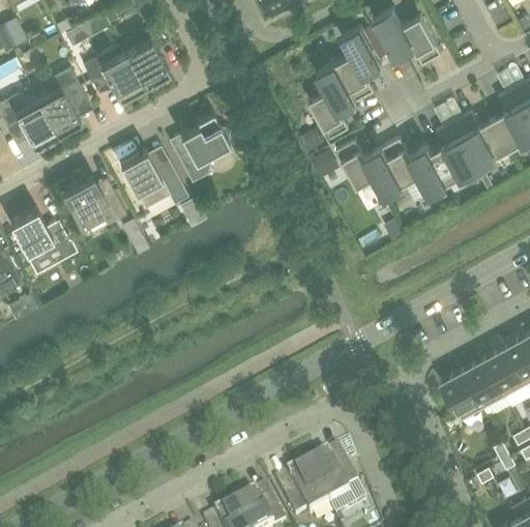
[(135,0),(123,0),(111,7),(117,19),(139,6),(135,0)]
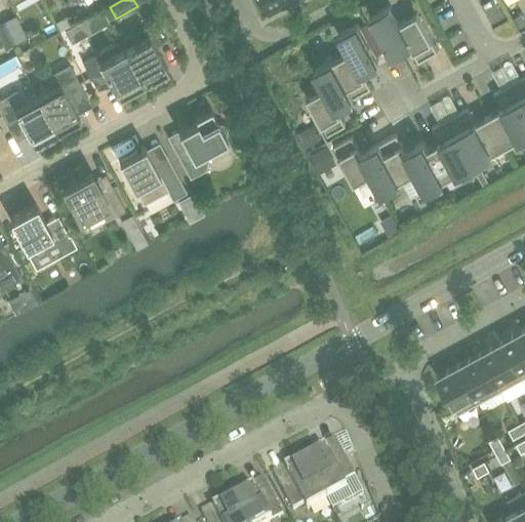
[(264,0),(270,10),(288,0),(264,0)]
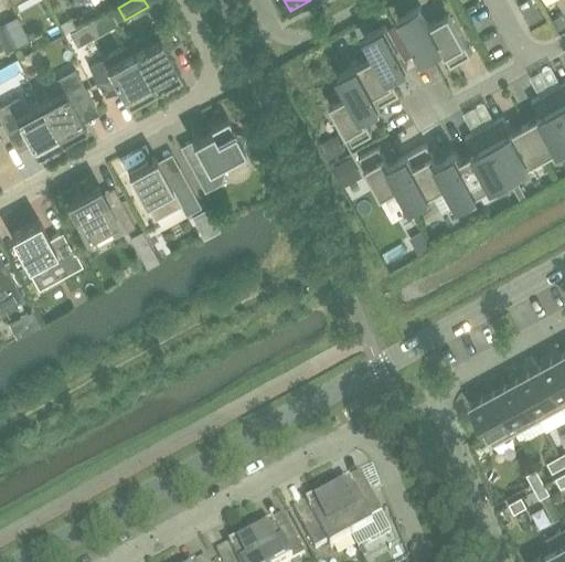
[(448,17),(429,28),(419,9),(398,20),(407,35),(418,55),(422,60),(440,50),(450,69),(470,57),(448,17)]
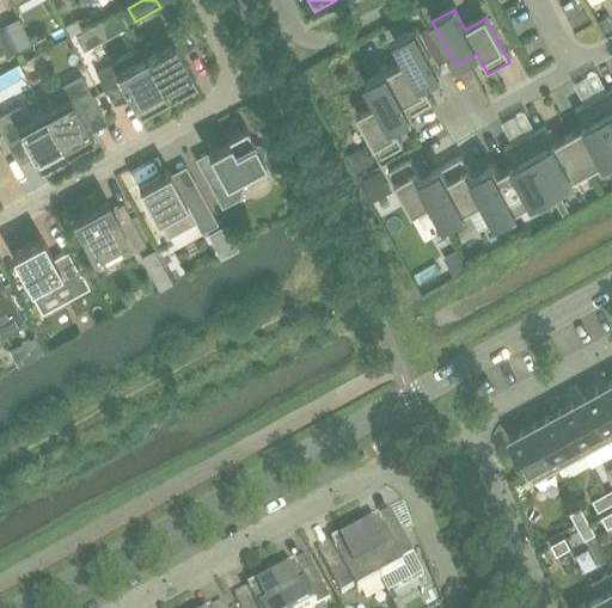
[(18,19),(5,26),(18,53),(31,47),(18,19)]
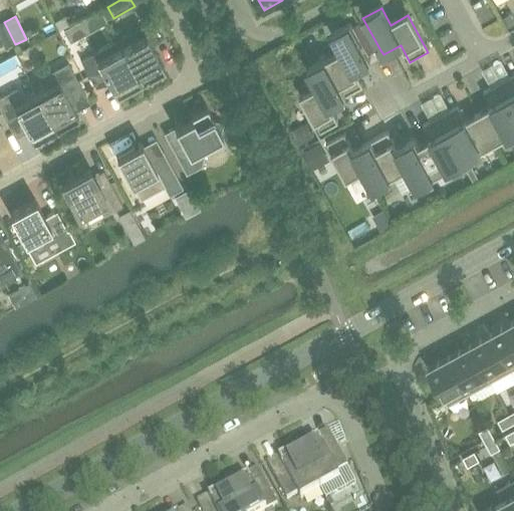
[(503,20),(509,31),(513,28),(513,21),(511,16),(503,20)]
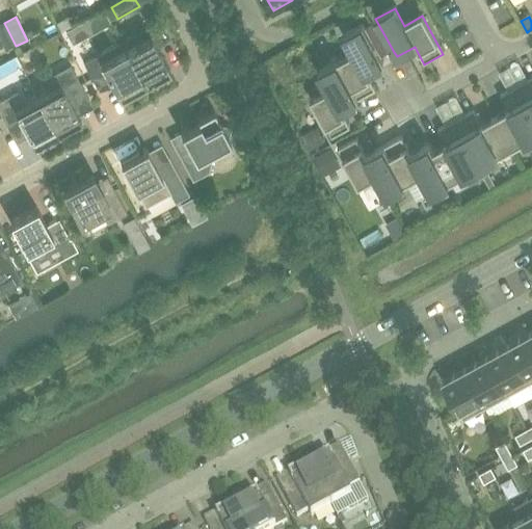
[(64,34),(73,47),(92,36),(85,22),(64,34)]
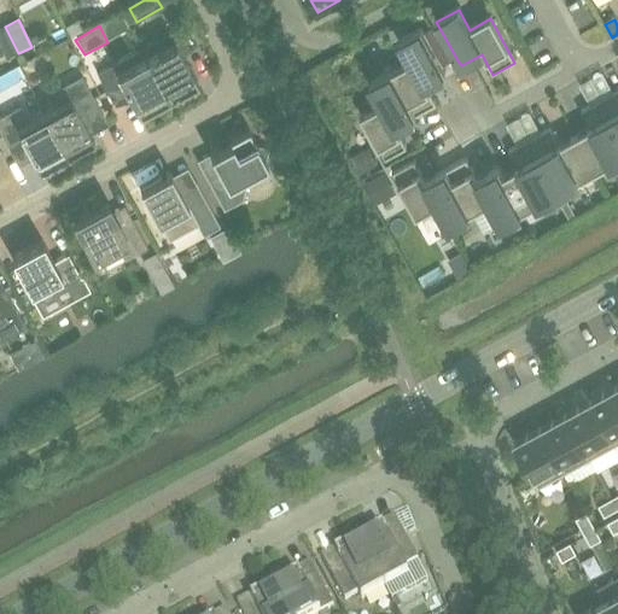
[(0,50),(5,60),(18,53),(5,27),(0,28),(0,50)]
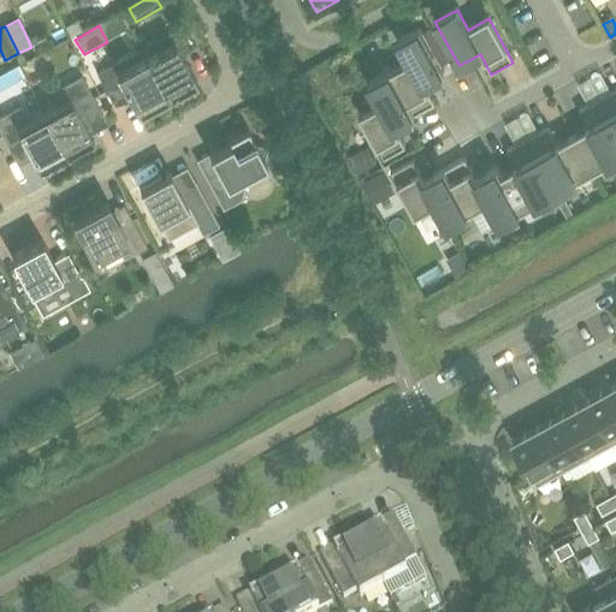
[(398,42),(409,63),(389,73),(413,118),(436,106),(424,84),(444,73),(442,67),(422,34),(420,29),(398,42)]
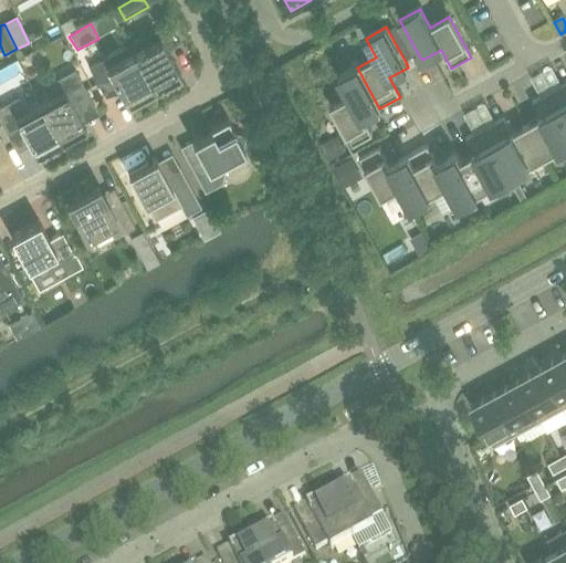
[(164,28),(129,47),(155,93),(181,79),(166,52),(174,48),(164,28)]
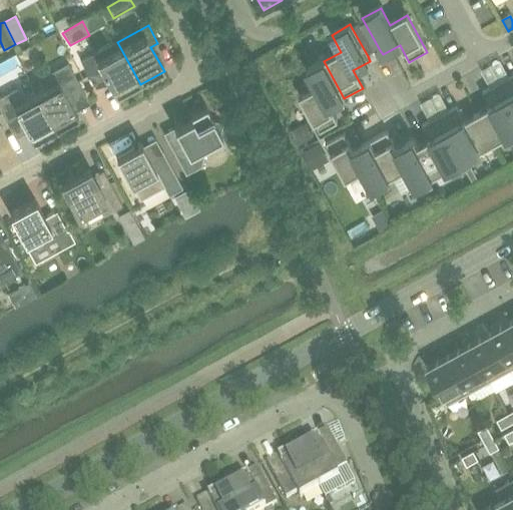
[(352,28),(368,56),(373,53),(364,36),(358,25),(352,28)]
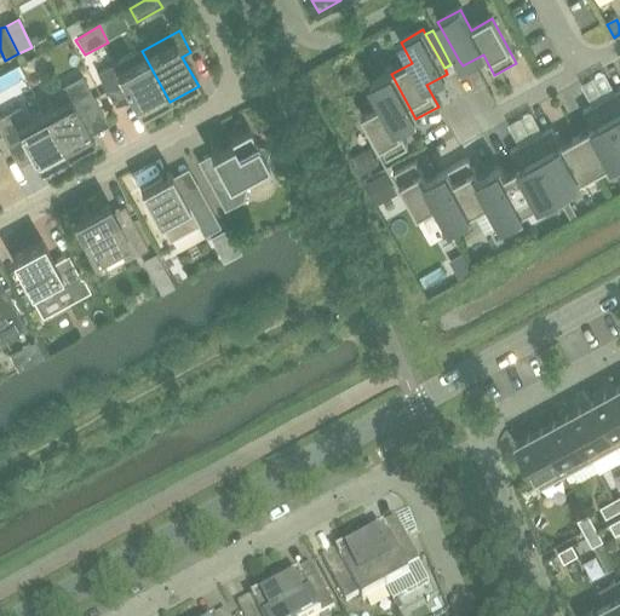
[(440,44),(451,64),(459,61),(447,39),(440,44)]
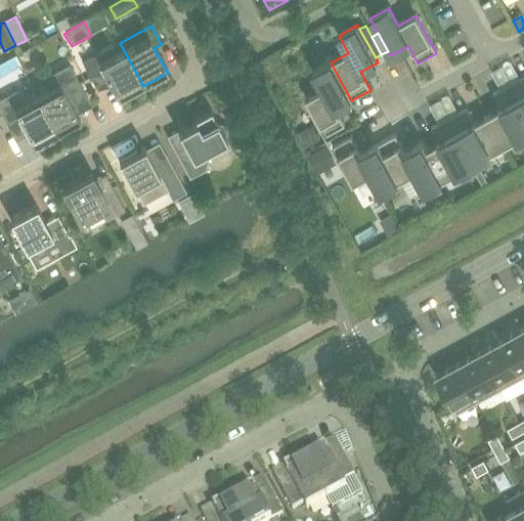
[(110,85),(119,100),(143,86),(120,43),(82,63),(95,89),(105,83),(110,85)]
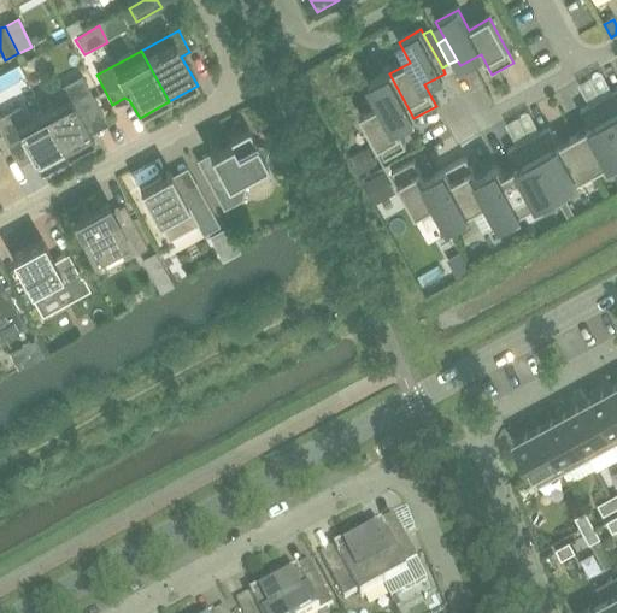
[(413,118),(389,74),(369,86),(381,106),(360,117),(385,161),(406,148),(395,128),(413,118)]
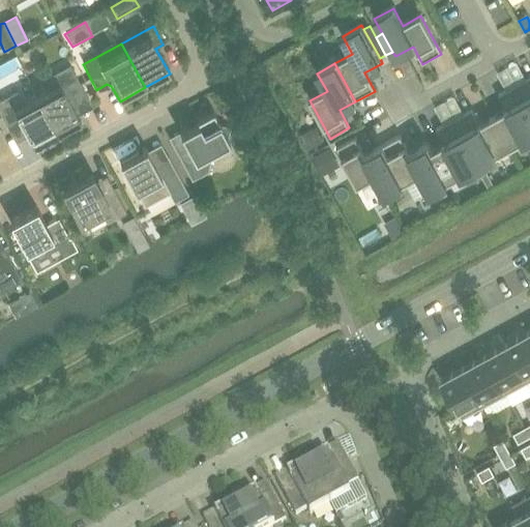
[(50,91),(37,98),(58,135),(81,122),(72,108),(74,107),(75,100),(74,97),(84,92),(69,66),(45,81),(50,91)]
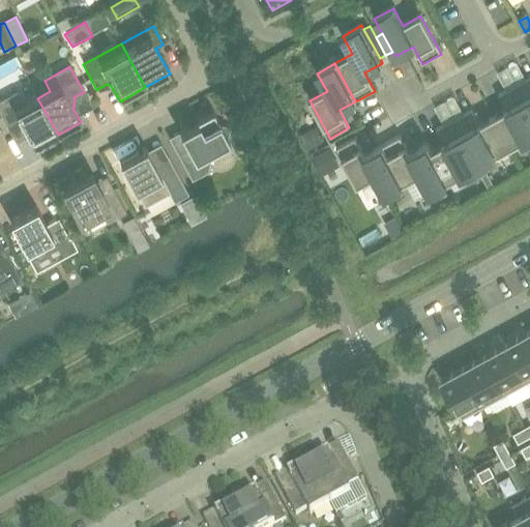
[(529,79),(517,87),(529,112),(529,79)]
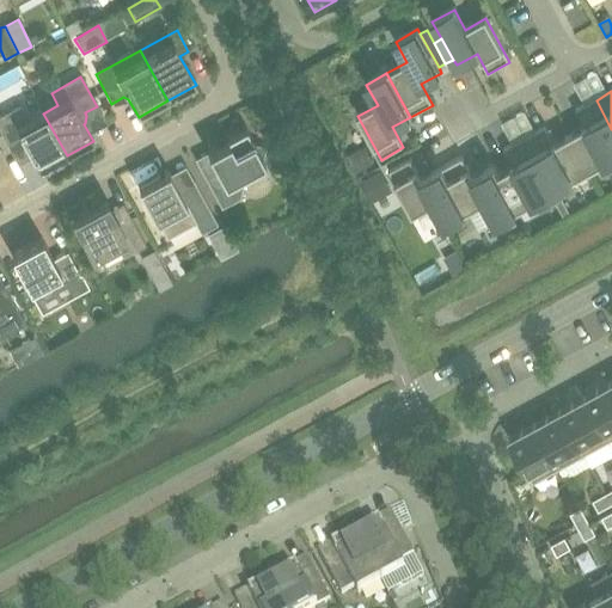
[(611,159),(611,129),(597,100),(576,111),(585,128),(569,136),(589,172),(611,159)]
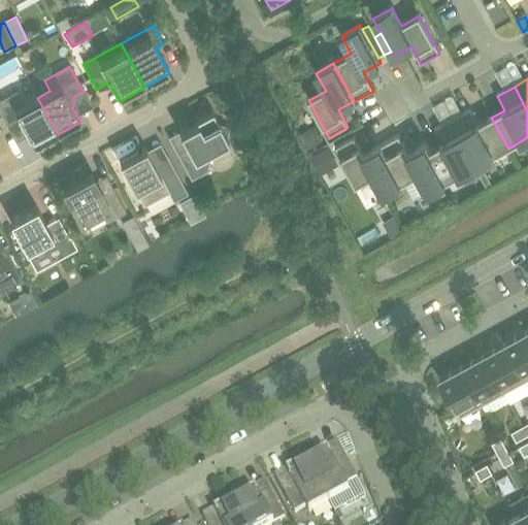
[(19,120),(34,148),(58,134),(37,98),(27,104),(22,102),(17,93),(0,101),(0,116),(6,127),(19,120)]
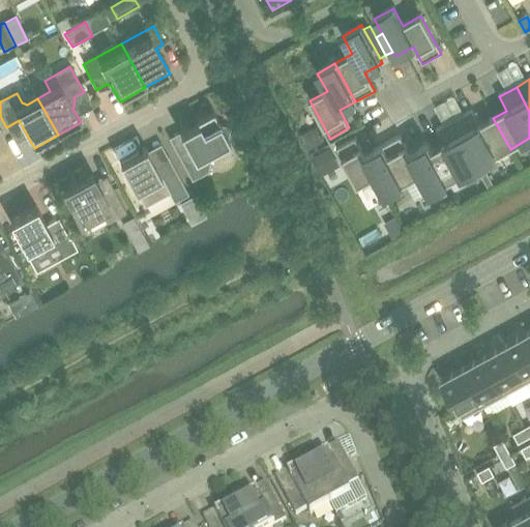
[(179,134),(188,149),(177,155),(192,182),(207,173),(213,153),(222,155),(226,144),(229,142),(227,139),(229,129),(221,127),(212,112),(196,121),(197,124),(179,134)]
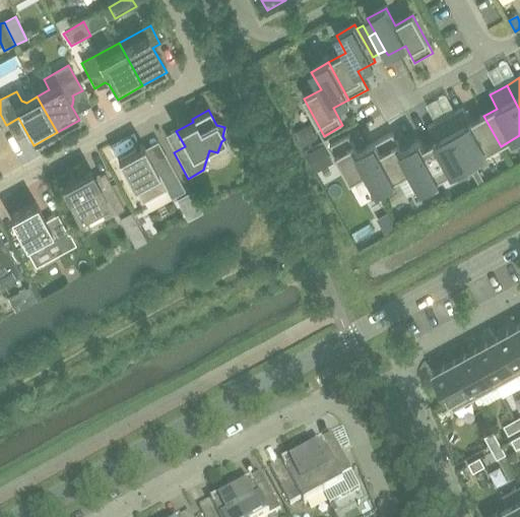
[(501,146),(483,116),(470,123),(463,110),(445,119),(469,164),(501,146)]
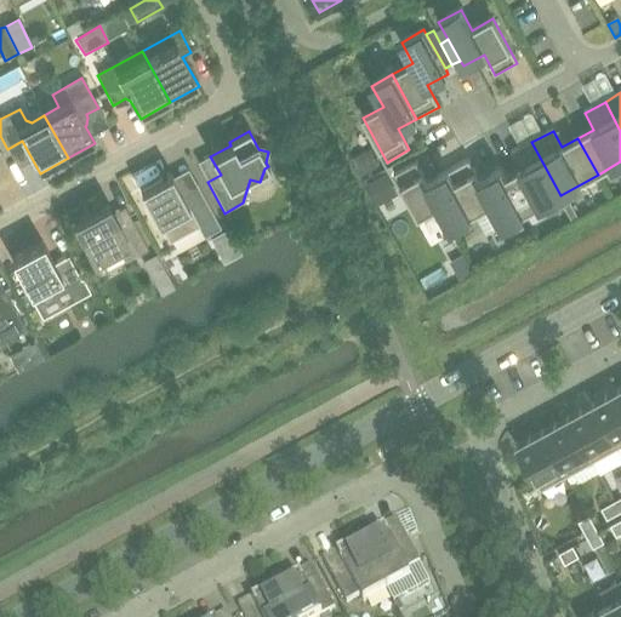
[(560,195),(531,142),(511,154),(520,170),(506,178),(525,215),(560,195)]
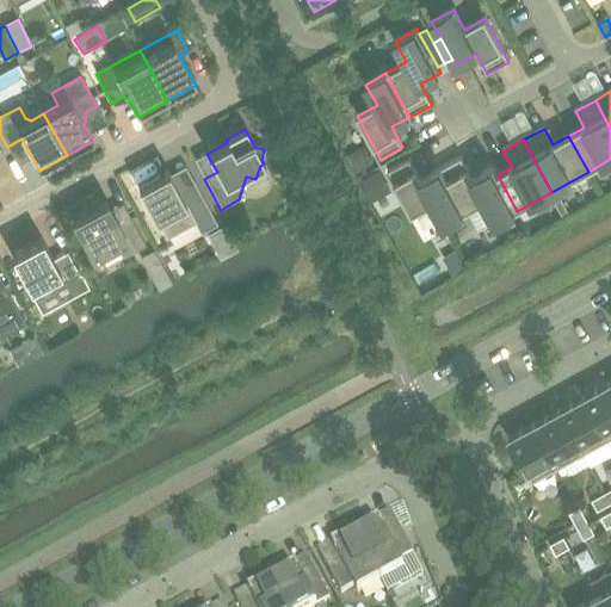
[(345,158),(353,175),(372,165),(363,148),(345,158)]
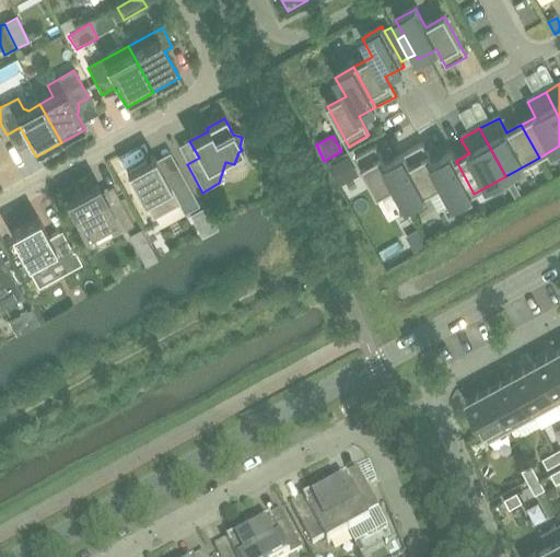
[(404,155),(427,195),(443,186),(454,205),(474,194),(456,161),(452,153),(433,164),(422,146),(404,155)]
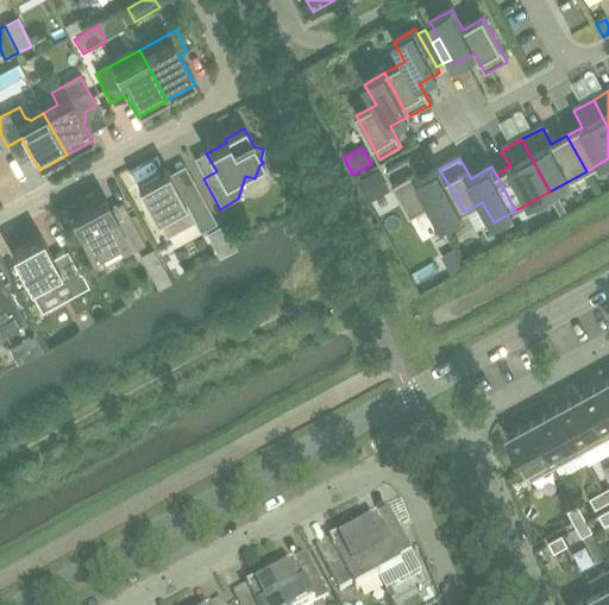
[(387,171),(410,215),(431,203),(441,224),(464,212),(439,169),(420,180),(408,159),(387,171)]
